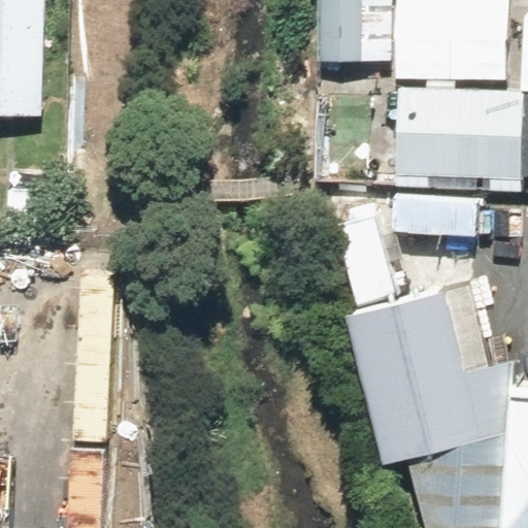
[(0,0),(0,114),(43,116),(45,0),(0,0)]
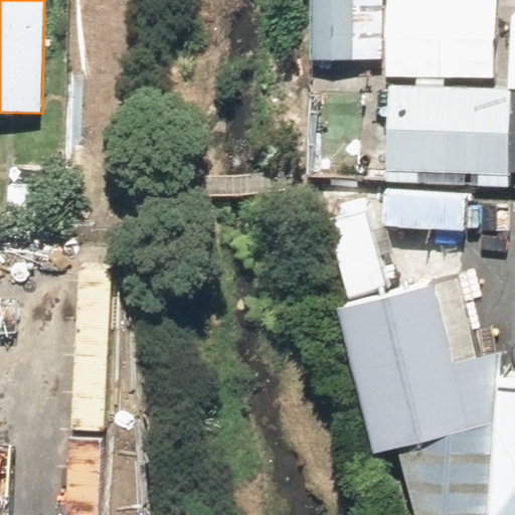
[(367,105),(367,87),(382,88),(383,36),(369,36),(370,17),(323,15),(320,103),(367,105)]
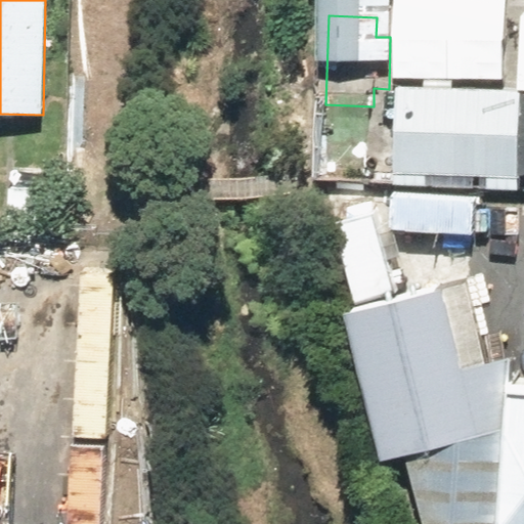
[(523,91),(401,85),(396,184),(519,191),(520,169),(523,169),(523,91)]
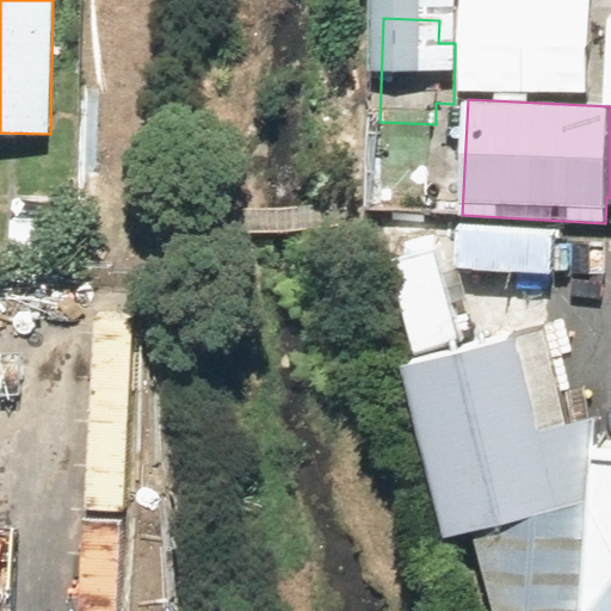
[(65,201),(10,202),(11,263),(65,261),(65,201)]
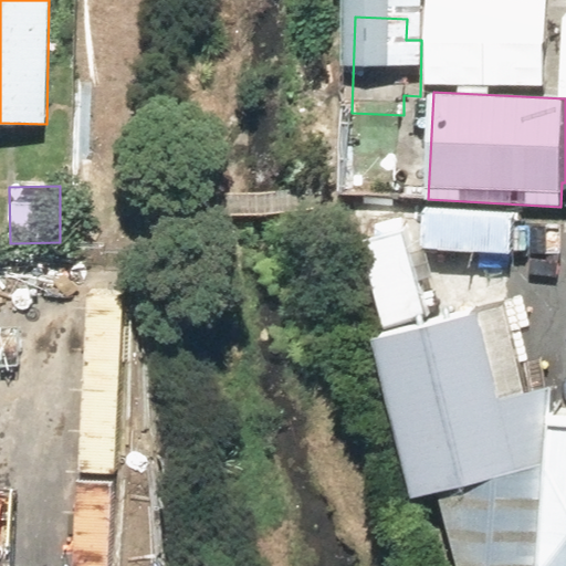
[(565,565),(565,407),(538,406),(507,299),(378,327),(419,485),(449,479),(471,565),(565,565)]
